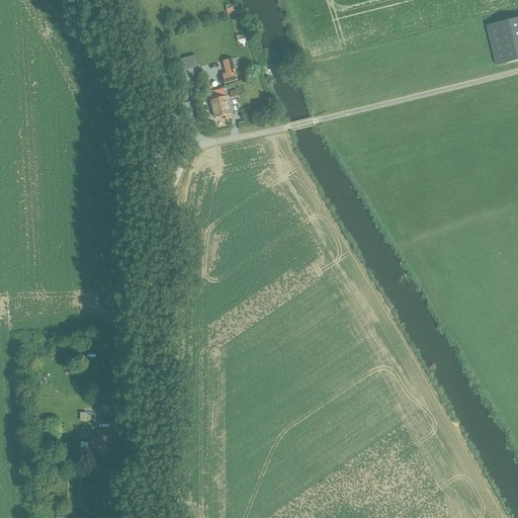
[(229,17),(238,14),(236,7),(227,10),(229,17)]
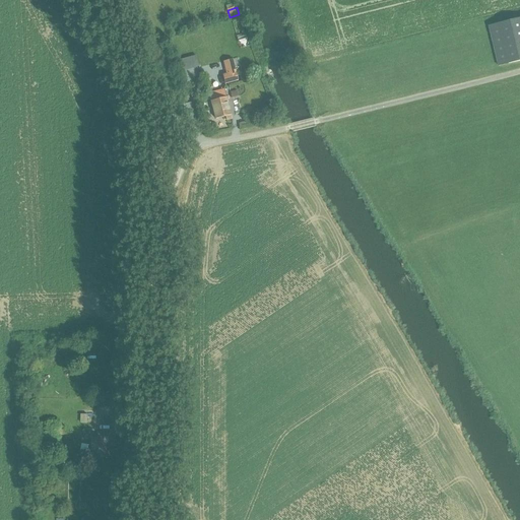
[(519,18),(490,26),(499,66),(519,61),(519,18)]
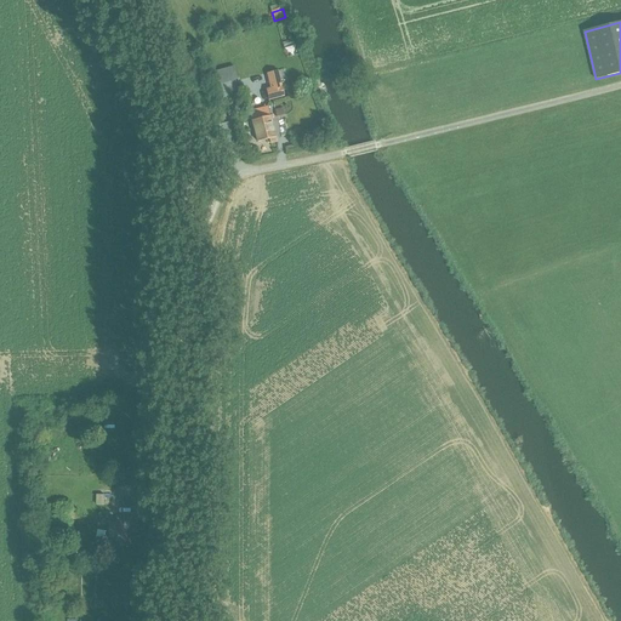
[(269,101),(284,97),(278,70),(267,74),(271,87),(266,90),(269,101)]
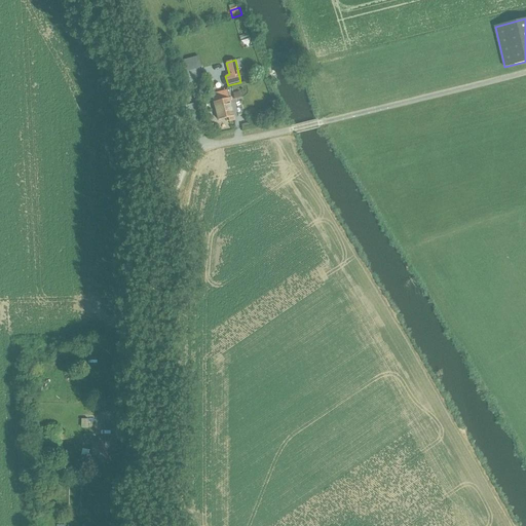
[(233,92),(236,101),(243,99),(240,90),(233,92)]
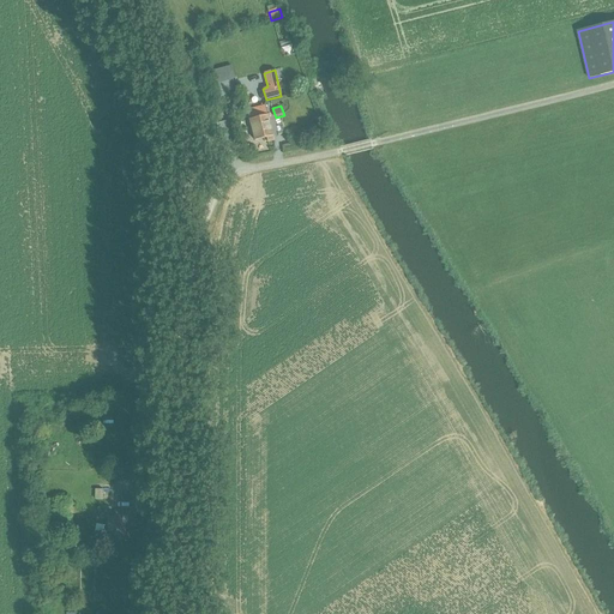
[(262,108),(248,112),(256,140),(266,138),(268,142),(274,139),(269,118),(271,118),(270,115),(270,114),(264,116),(262,108)]
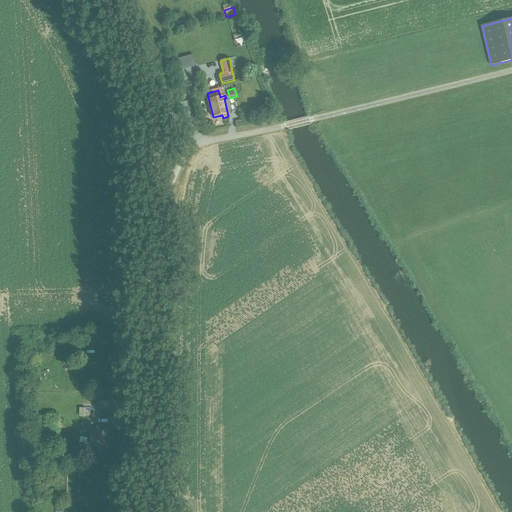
[(240,113),(242,118),(251,116),(249,110),(240,113)]
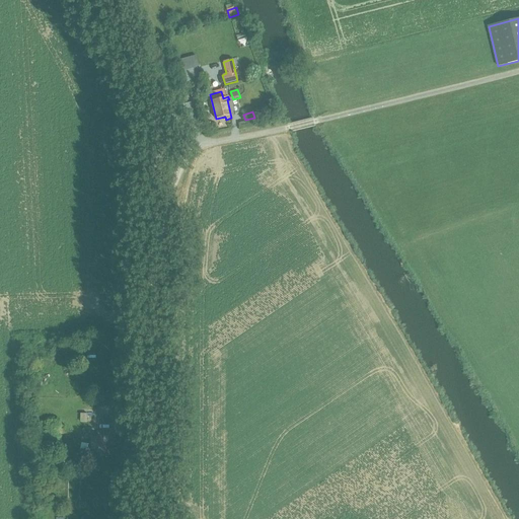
[(116,447),(116,433),(97,432),(96,457),(113,458),(113,447),(116,447)]
